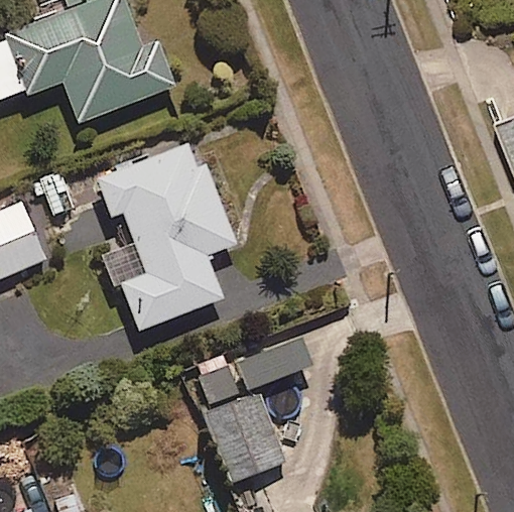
[(62,0),(0,25),(0,99),(24,90),(27,97),(62,83),(79,123),(175,85),(158,41),(143,47),(124,0),(62,0)]
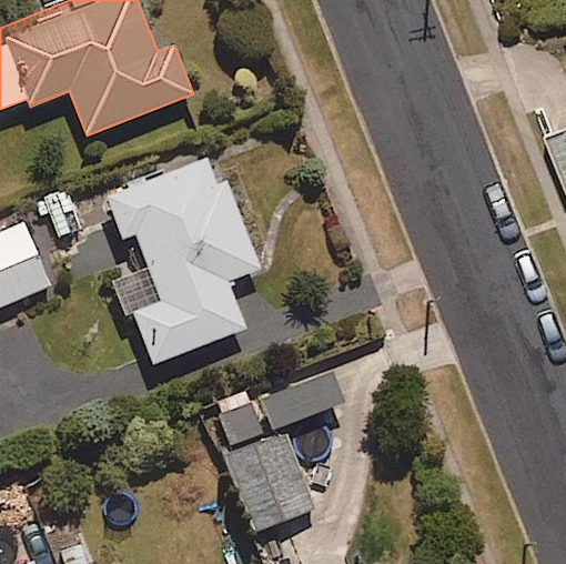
[(565,130),(552,136),(565,172),(565,130)]
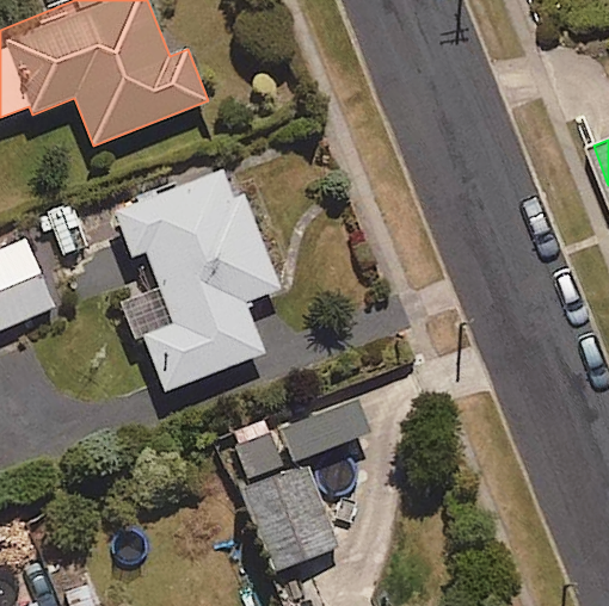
[(243,195),(232,198),(222,171),(115,212),(131,254),(145,249),(174,325),(143,336),(165,390),(263,352),(244,302),(280,289),(243,195)]
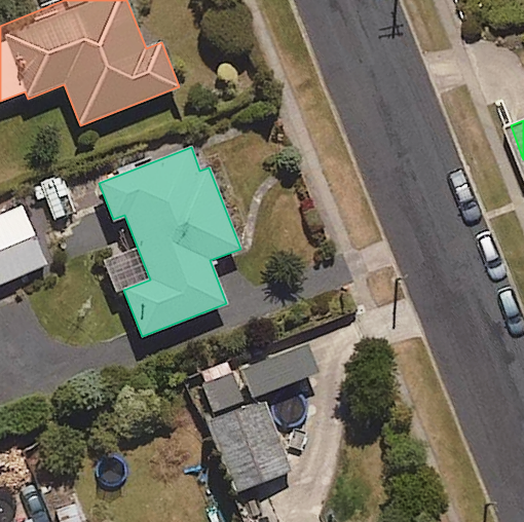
[(0,285),(47,264),(22,207),(0,216),(0,285)]
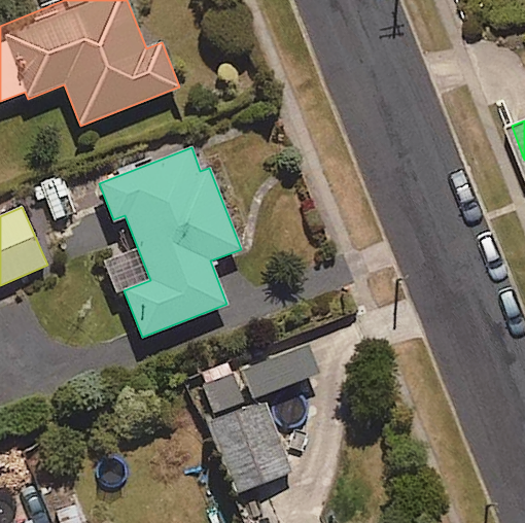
[(317,375),(307,345),(197,385),(213,428),(237,492),(292,472),(264,394),(317,375)]
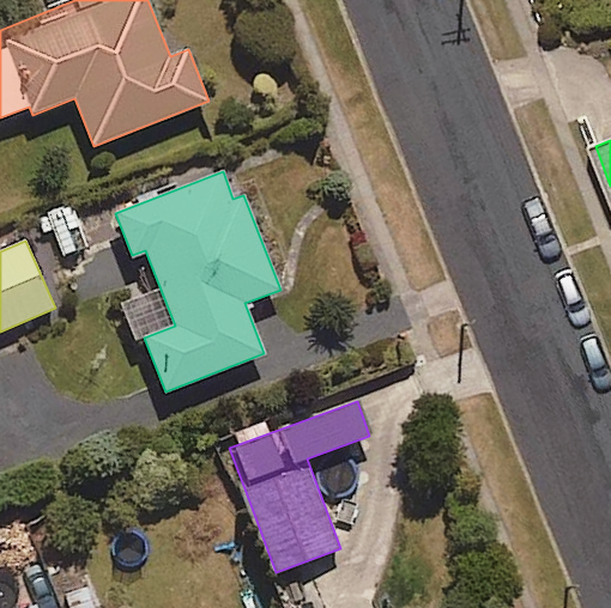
[(0,584),(24,575),(8,539),(0,542),(0,584)]
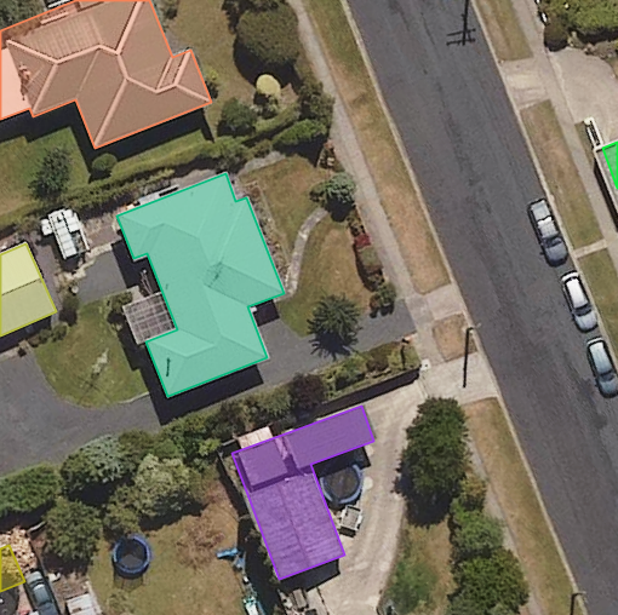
[(102,614),(90,578),(55,590),(63,614),(102,614)]
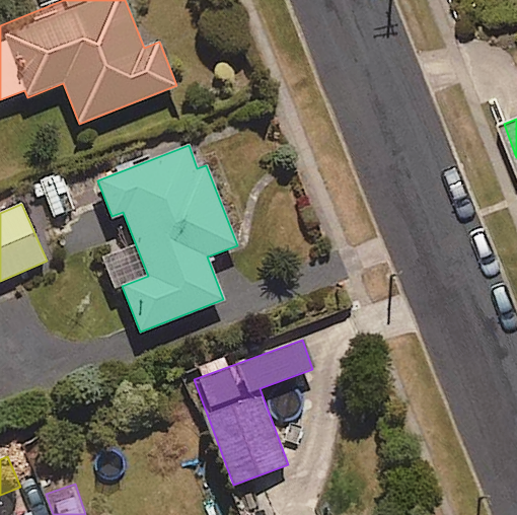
All buildings are outlined.
